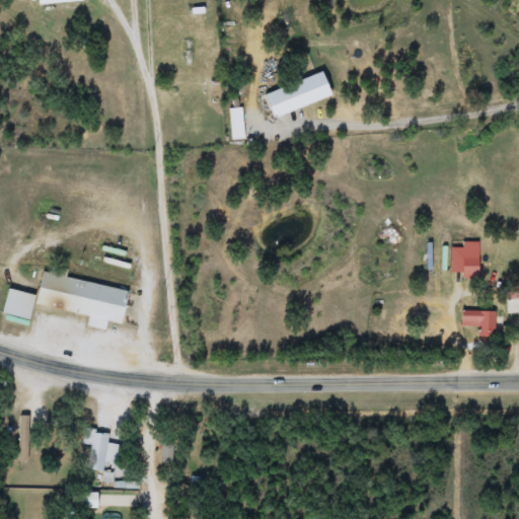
[(273,119),(264,94),(323,74),(331,98),(273,119)]
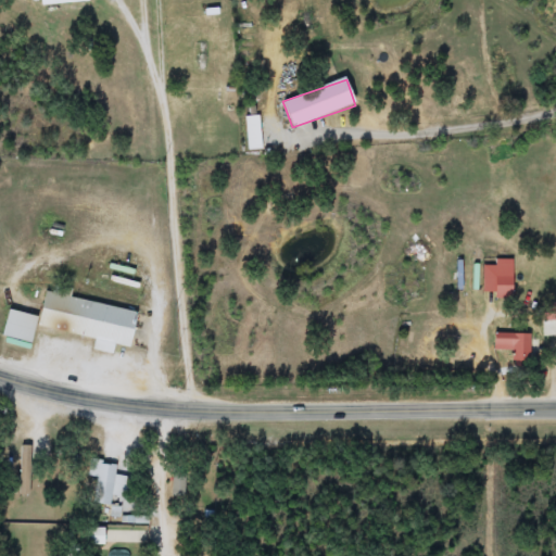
[(514,260),(514,299),(494,299),(494,293),(482,293),(482,265),(494,265),(494,260),(514,260)]
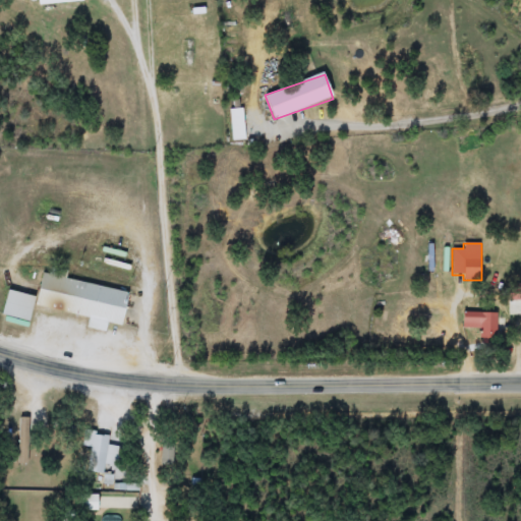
[(7,291),(38,297),(42,275),(129,290),(122,326),(106,323),(106,322),(33,308),(30,323),(2,317),(7,291)]
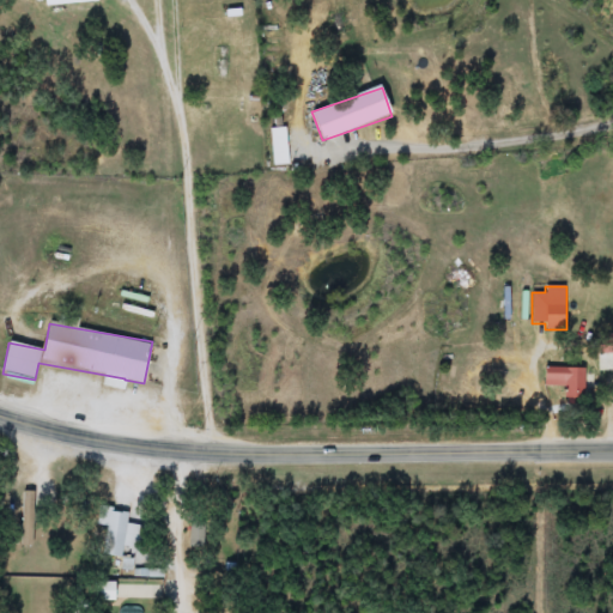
[(584,368),(584,405),(566,405),(566,387),(545,387),(545,368),(584,368)]
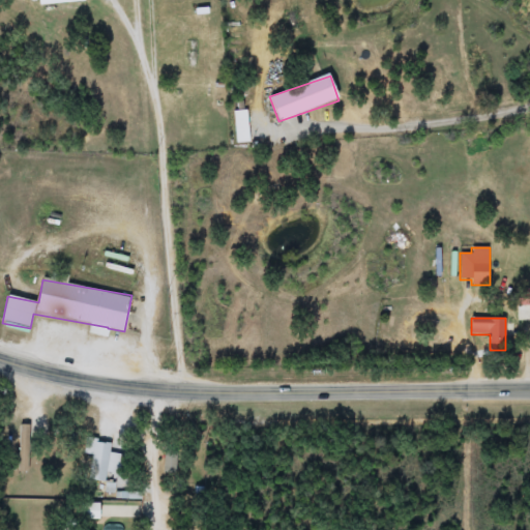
[(20,427),(28,427),(28,472),(20,472),(20,427)]
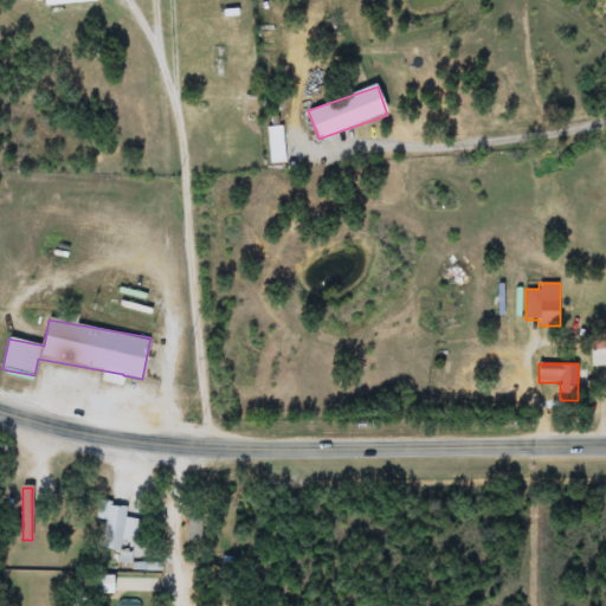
[(96,519),(98,502),(127,507),(121,552),(100,548),(104,520),(96,519)]
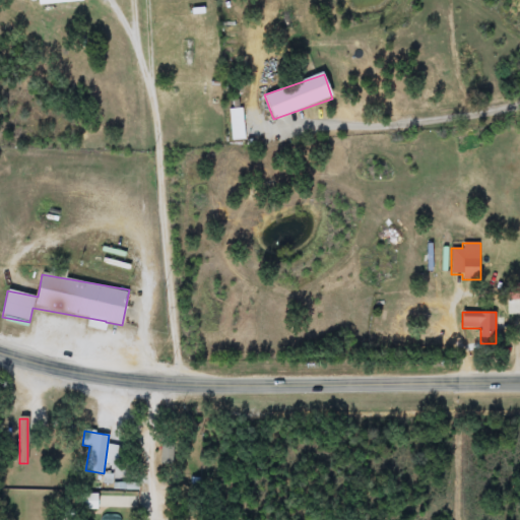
[(173,465),(160,465),(160,446),(173,446),(173,465)]
